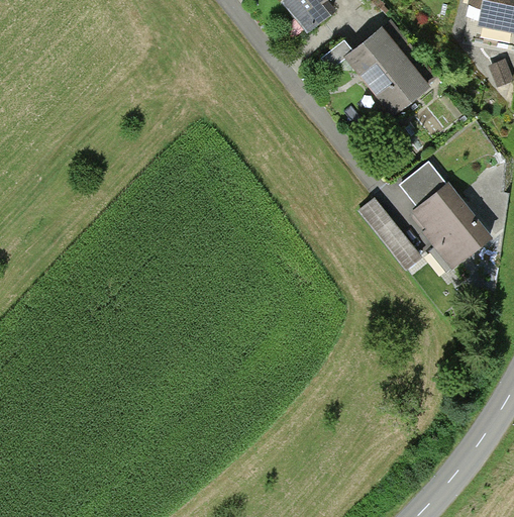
[(319,3),(322,0),(283,0),(281,2),(306,34),(329,16),(319,3)]
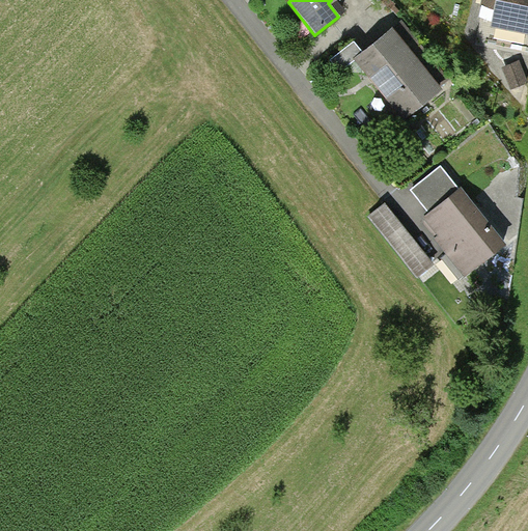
[(494,5),(492,21),(527,26),(527,0),(481,0),(481,3),(494,5)]
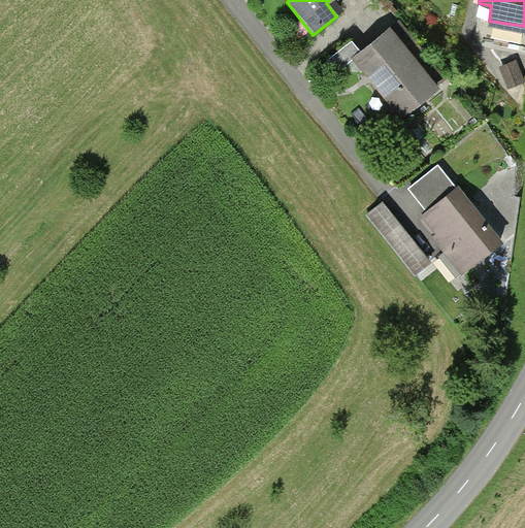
[(337,72),(352,61),(398,121),(438,90),(390,28),(360,51),(352,40),(327,60),(337,72)]
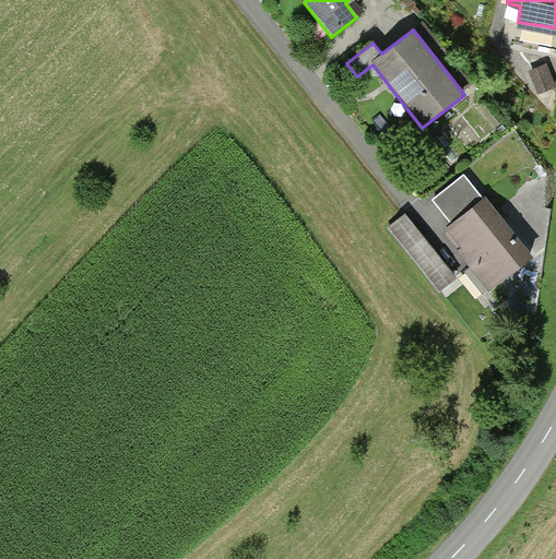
[(555,83),(547,62),(529,69),(536,90),(555,83)]
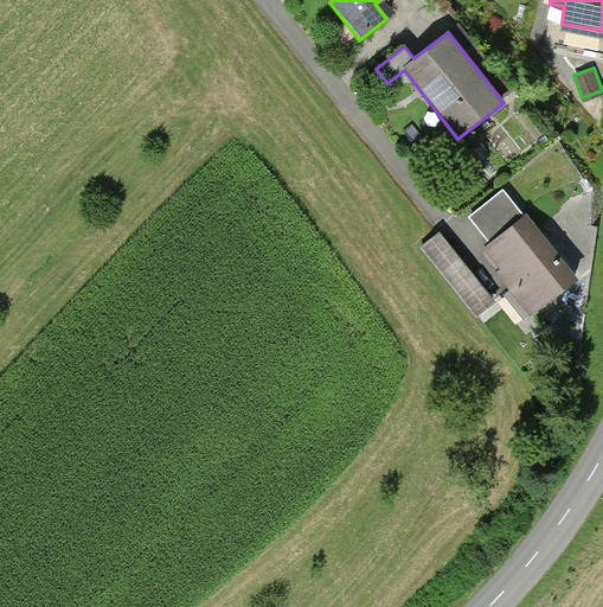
[(501,179),(422,243),(475,308),(508,281),(530,306),(575,269),(501,179)]
